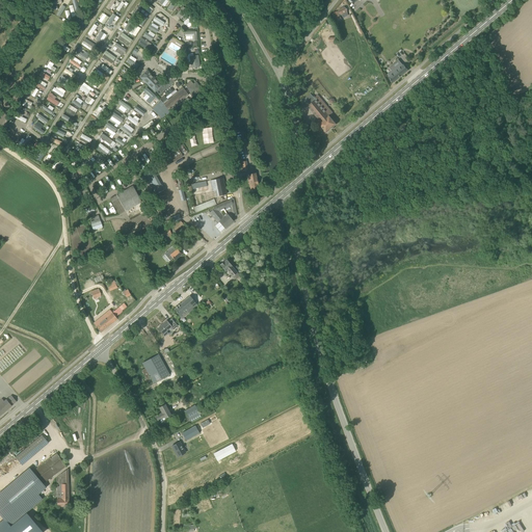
[(111,10),(115,4),(113,3),(115,0),(110,0),(106,7),(111,10)]
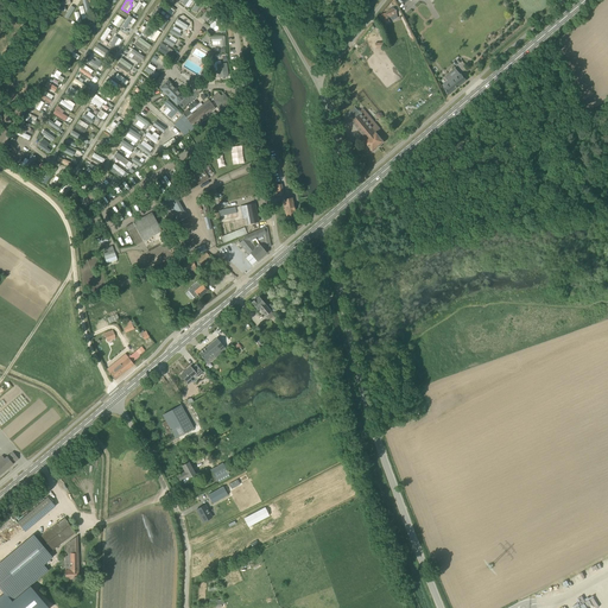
[(139,1),(133,11),(137,13),(140,6),(144,8),(146,5),(139,1)]
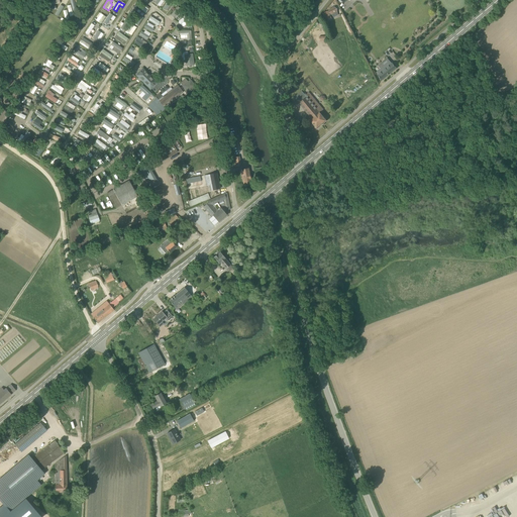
[(164,8),(167,10),(172,3),(168,1),(164,8)]
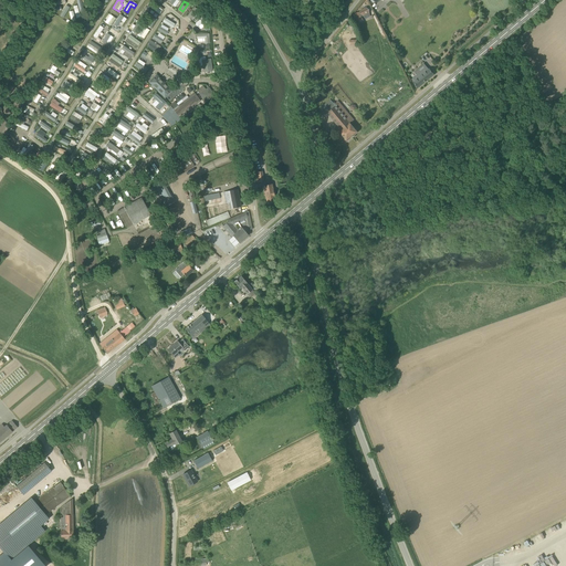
[(158,4),(154,9),(160,13),(164,9),(158,4)]
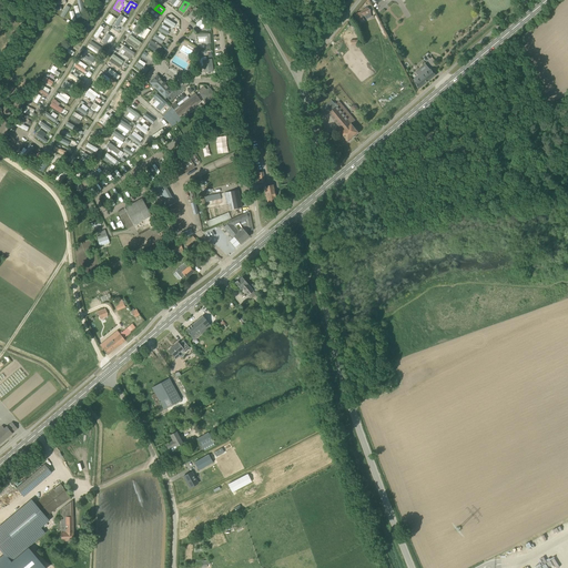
[(192,19),(200,10),(195,7),(188,17),(192,19)]
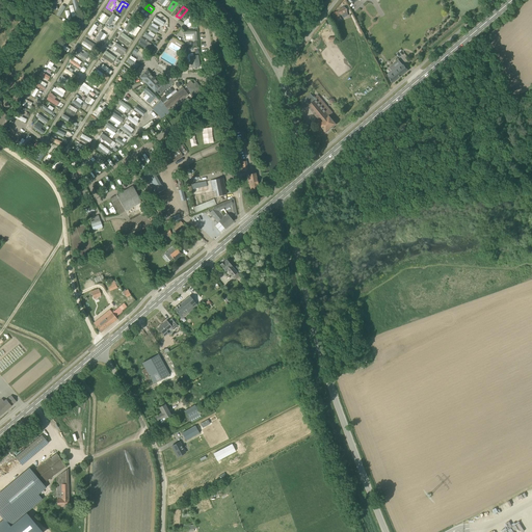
[(341,15),(347,12),(344,6),(339,8),(340,10),(338,11),(338,10),(331,12),(336,21),(341,19),(340,16),(341,15)]
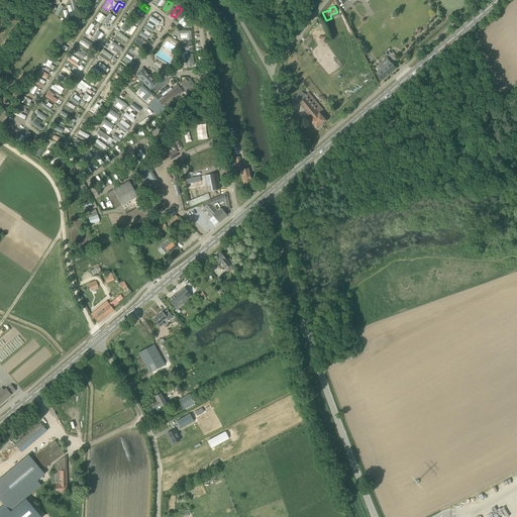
[(101,23),(106,16),(101,13),(96,20),(101,23)]
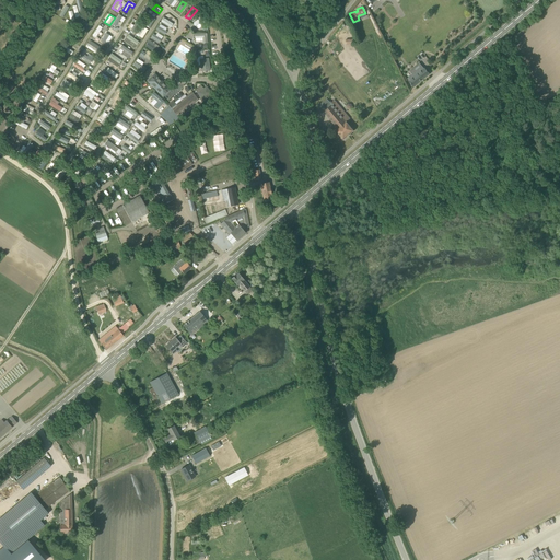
[(113,24),(116,26),(118,23),(121,25),(126,18),(119,14),(113,24)]
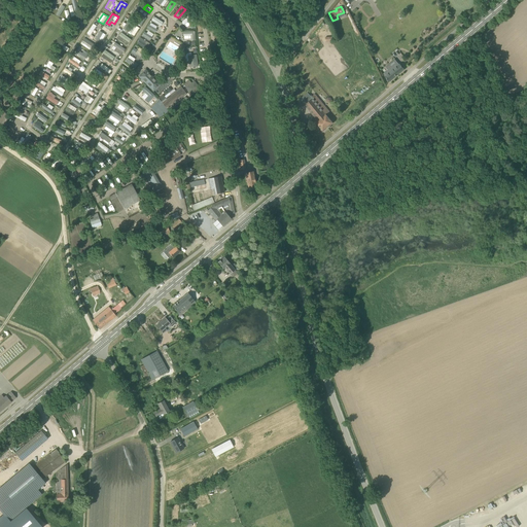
[(160,13),(155,19),(162,24),(166,19),(160,13)]
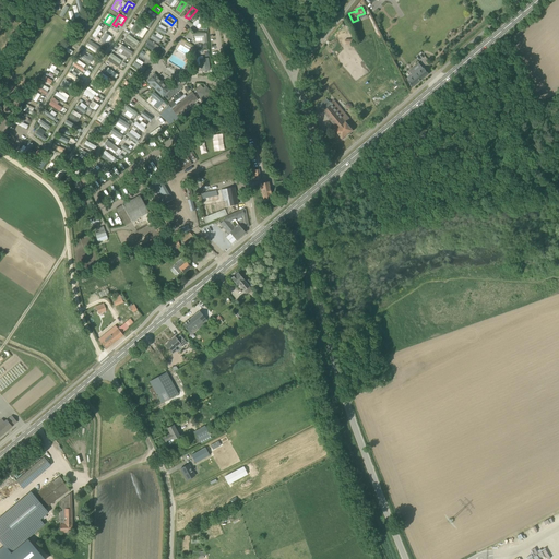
[(149,26),(156,19),(152,15),(144,23),(149,26)]
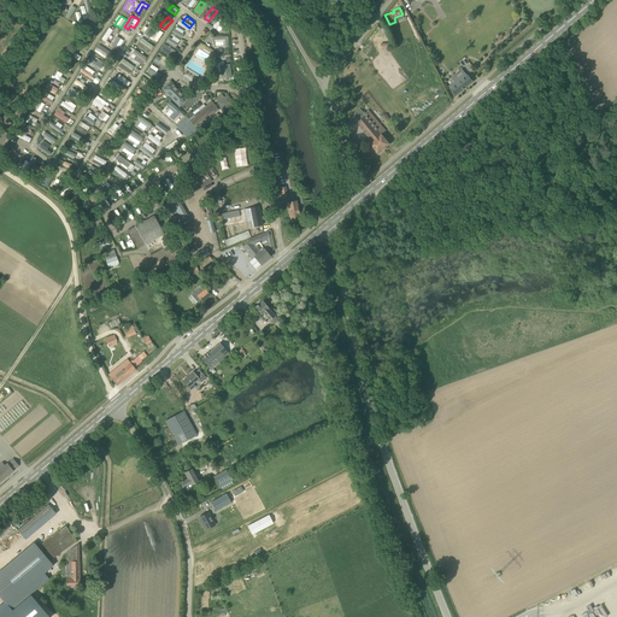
[(106,41),(113,30),(110,28),(103,37),(106,41)]
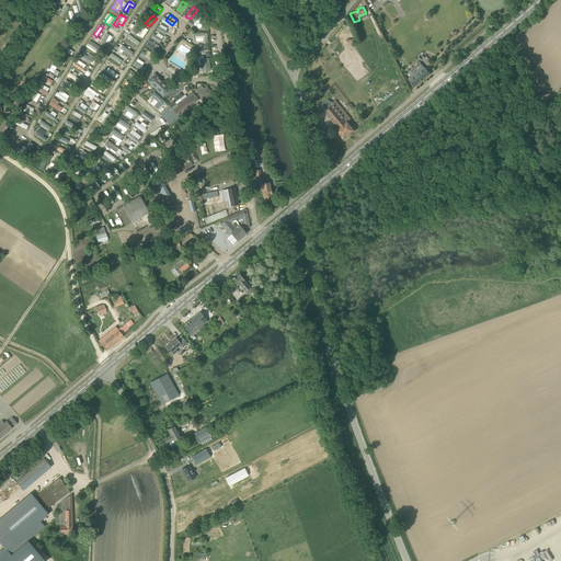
[(142,38),(148,30),(142,26),(137,35),(142,38)]
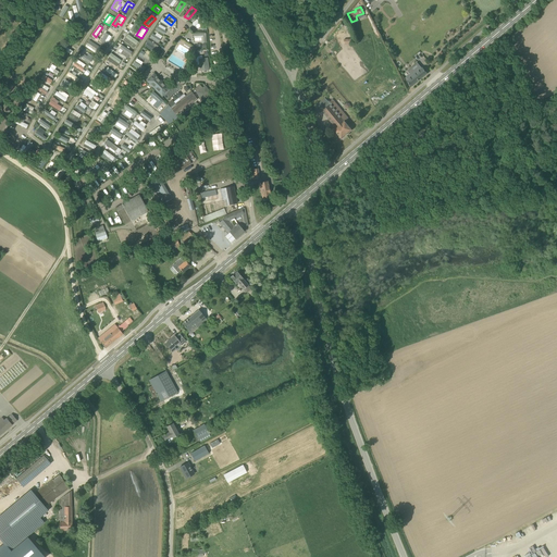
[(157,26),(156,29),(164,35),(166,31),(157,26)]
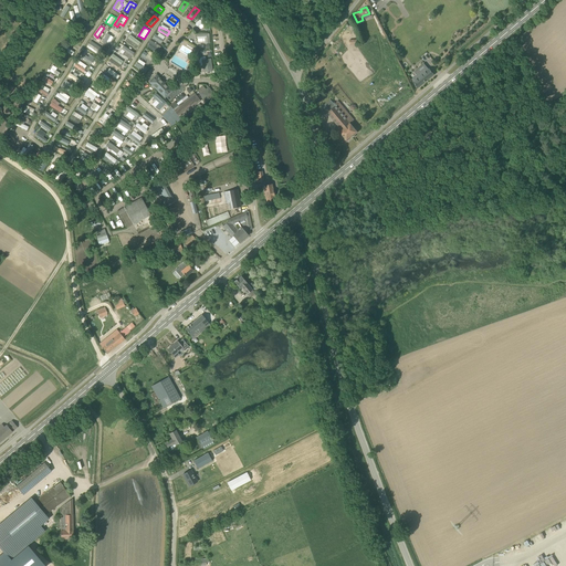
[(102,41),(108,45),(113,37),(107,33),(102,41)]
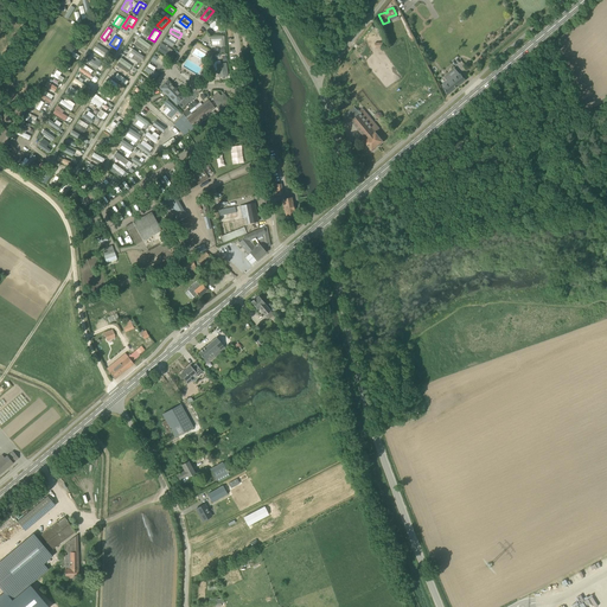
[(171,36),(170,38),(166,36),(164,40),(173,46),(178,39),(171,36)]
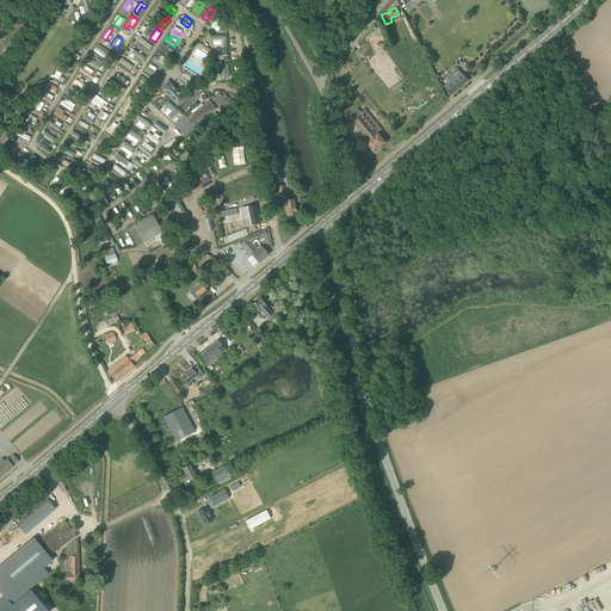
[(226,36),(213,36),(213,42),(221,41),(221,48),(226,47),(226,36)]
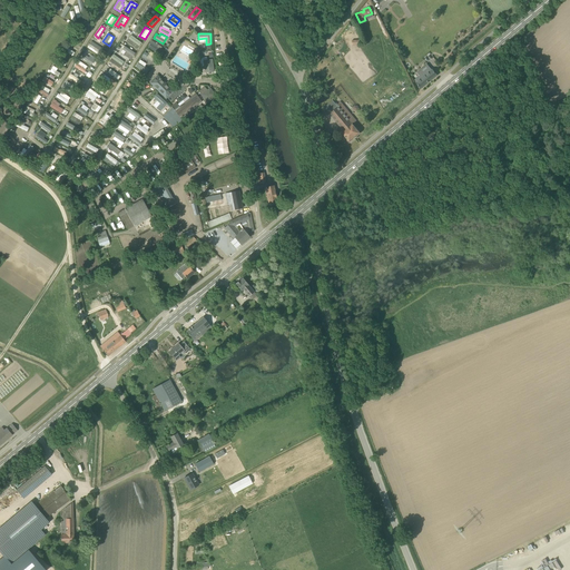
[(131,35),(126,41),(137,49),(141,42),(131,35)]
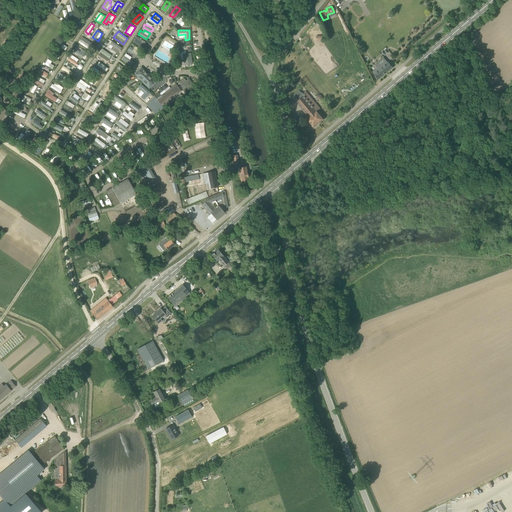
[(136,37),(133,42),(139,46),(143,41),(136,37)]
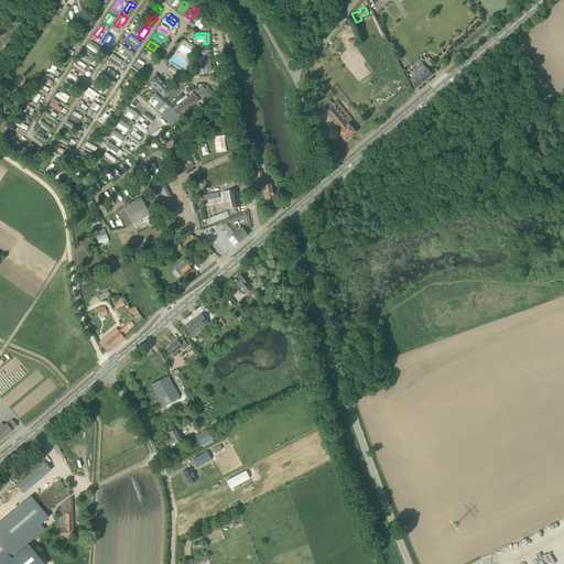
[(122,45),(121,49),(125,51),(122,54),(130,58),(133,52),(122,45)]
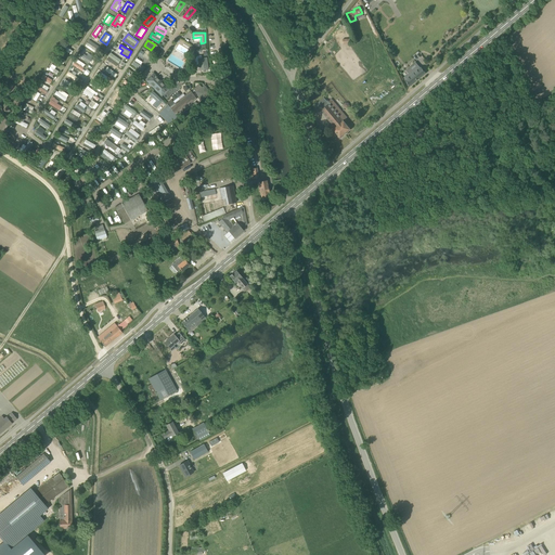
[(112,52),(106,59),(116,66),(121,60),(112,52)]
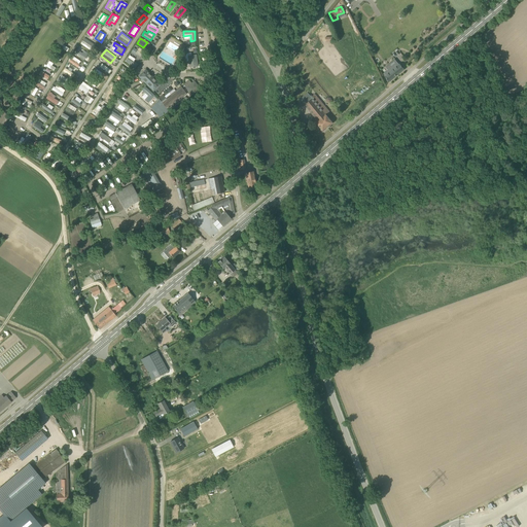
[(187,56),(188,59),(189,67),(198,66),(197,54),(191,55),(187,56)]
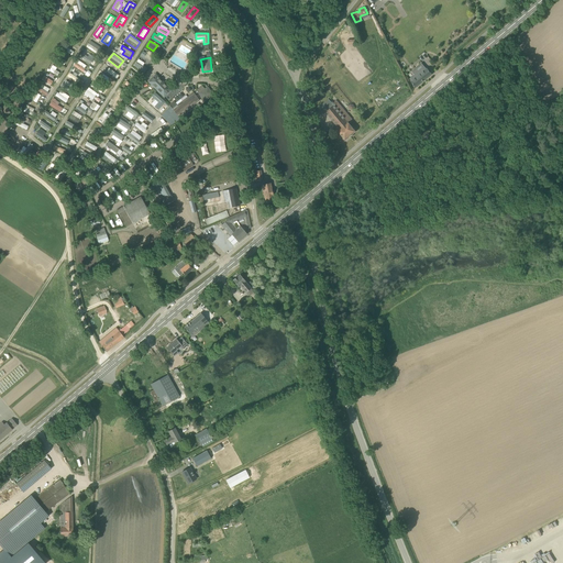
[(76,62),(74,65),(88,76),(91,73),(76,62)]
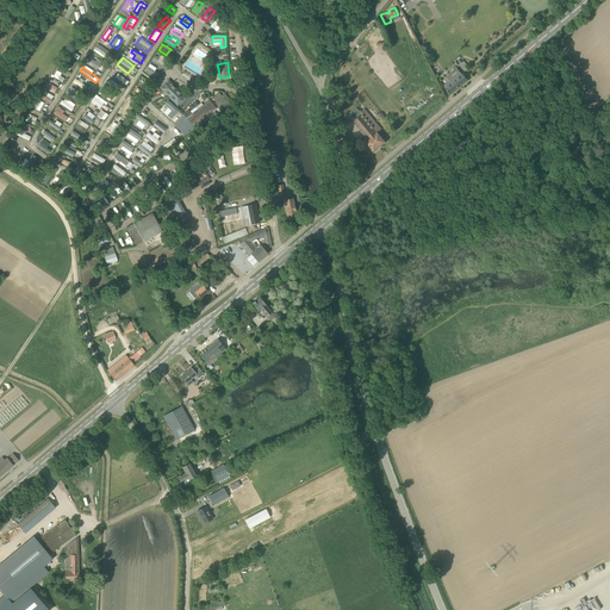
[(144,70),(156,79),(160,74),(148,67),(144,70)]
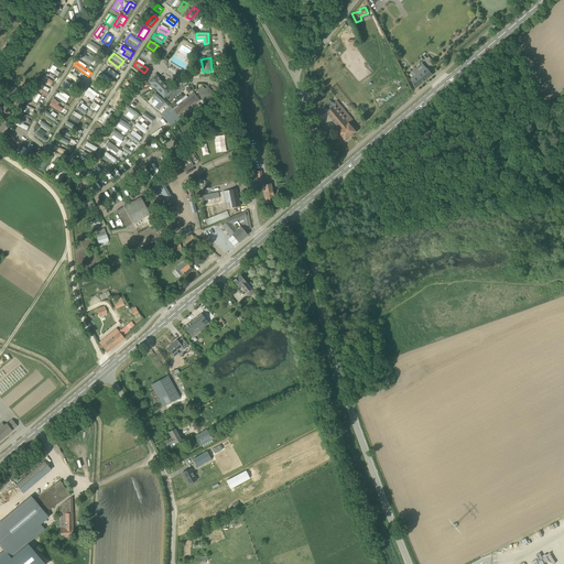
[(429,69),(427,69),(422,64),(416,68),(421,73),(411,79),(413,82),(412,83),(418,88),(433,75),(429,69)]
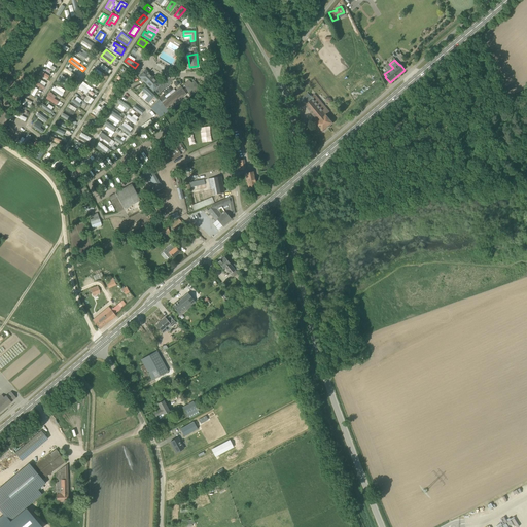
[(51,65),(54,63),(49,61),(46,66),(54,71),(56,68),(51,65)]
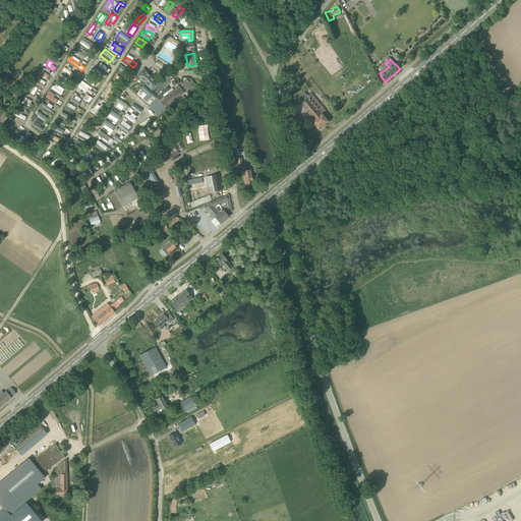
[(99,67),(108,74),(111,70),(102,63),(99,67)]
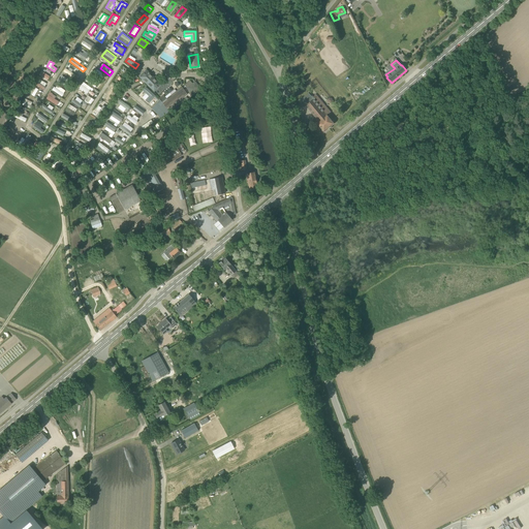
[(148,72),(146,70),(141,76),(154,90),(159,85),(153,79),(154,79),(149,73),(148,72)]
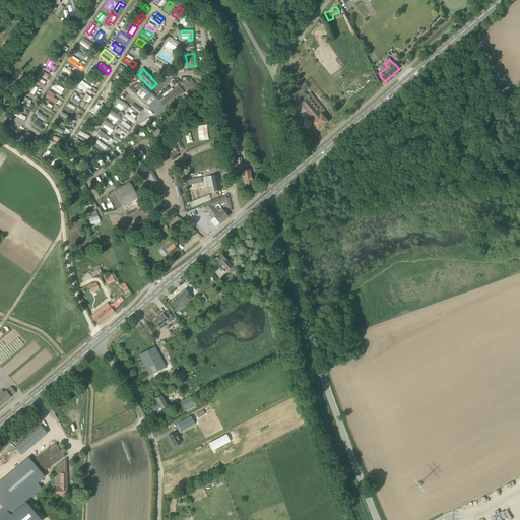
[(187,82),(184,85),(183,86),(189,92),(197,86),(192,79),(187,82)]
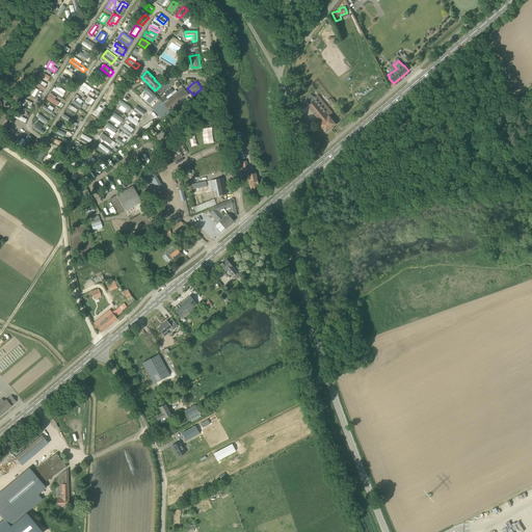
[(79,88),(87,95),(91,87),(83,82),(79,88)]
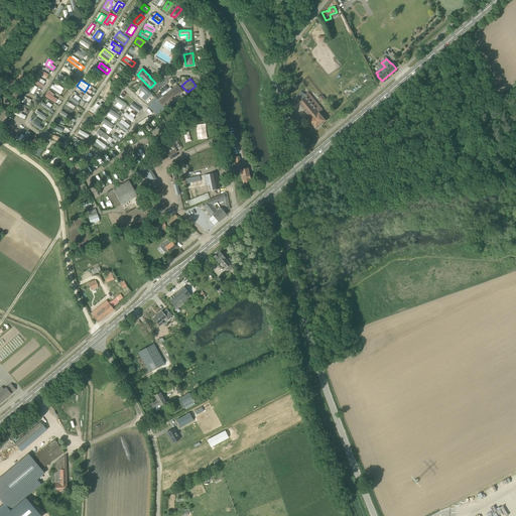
[(51,88),(60,94),(65,89),(54,82),(51,88)]
